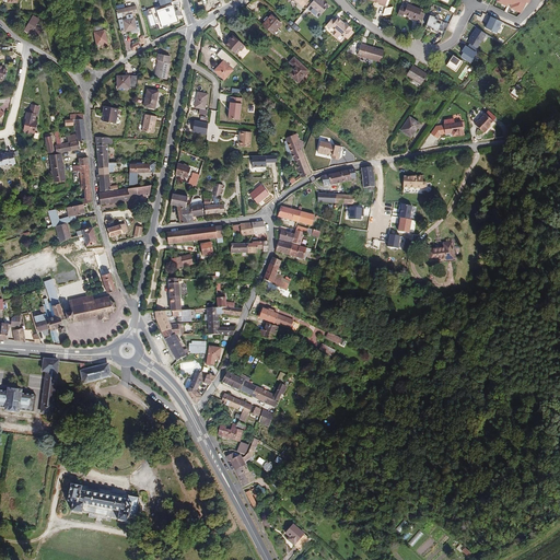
[(313,0),(308,6),(319,15),(327,8),(322,3),(318,0),(313,0)]
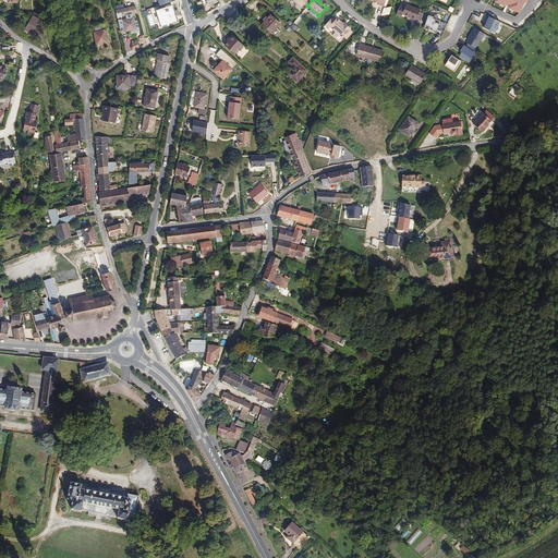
[(525,0),(495,0),(495,1),(520,13),(525,0)]
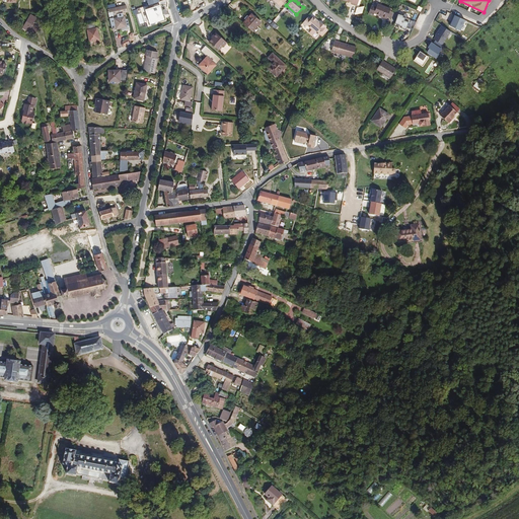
[(125,15),(124,15),(123,12),(128,11),(126,4),(107,8),(113,29),(127,26),(125,15)]
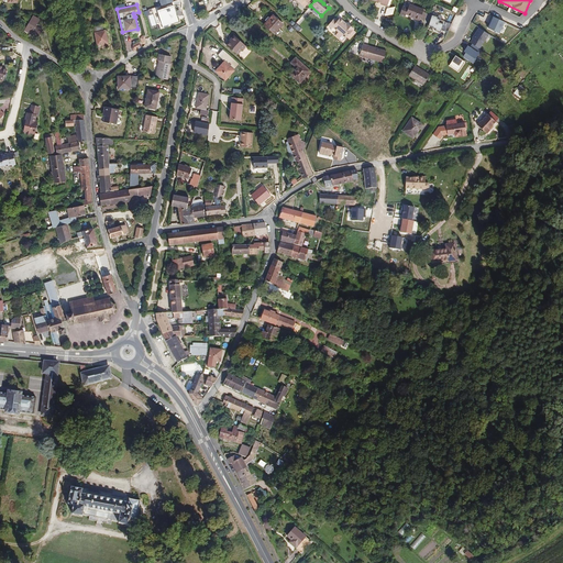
[(173,4),(157,9),(162,26),(178,21),(173,4)]
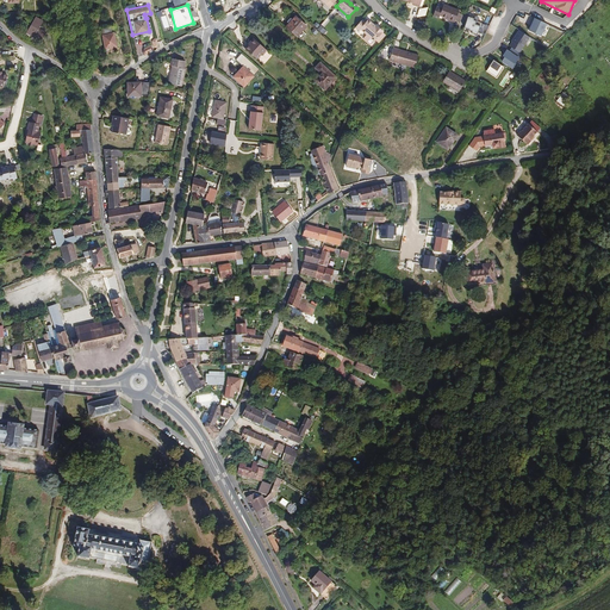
[(452,20),(455,14),(455,12),(440,6),(439,11),(433,8),(430,17),(435,19),(436,17),(441,18),(444,19),(444,22),(452,24),(452,20)]
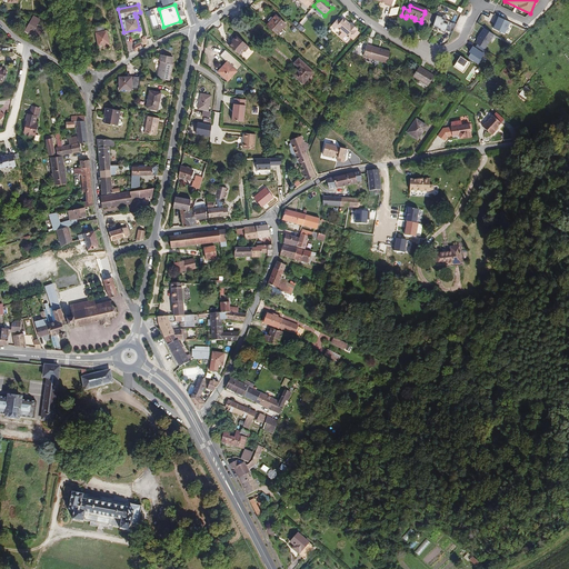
[(440,18),(435,16),(430,27),(436,29),(439,20),(440,18)]
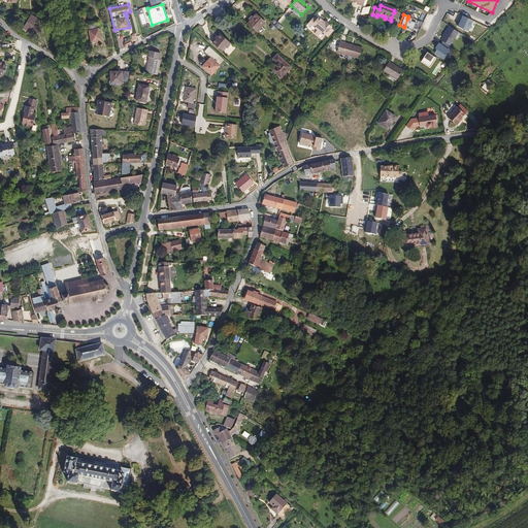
[(474,20),(462,14),(457,28),(468,32),(474,20)]
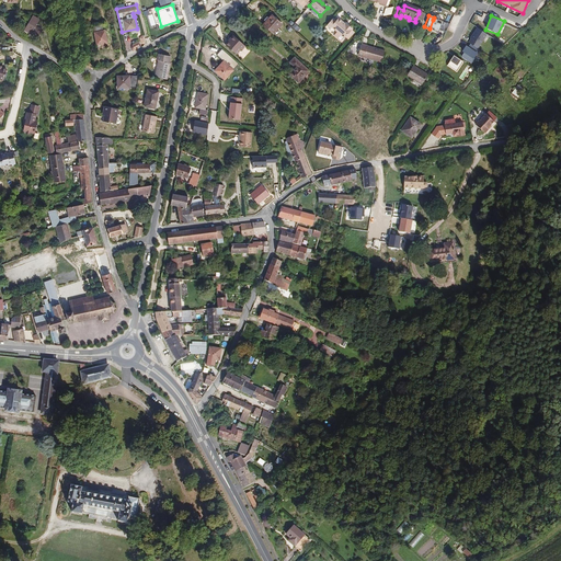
[(39,22),(32,18),(24,32),(38,39),(42,32),(37,29),(39,22)]
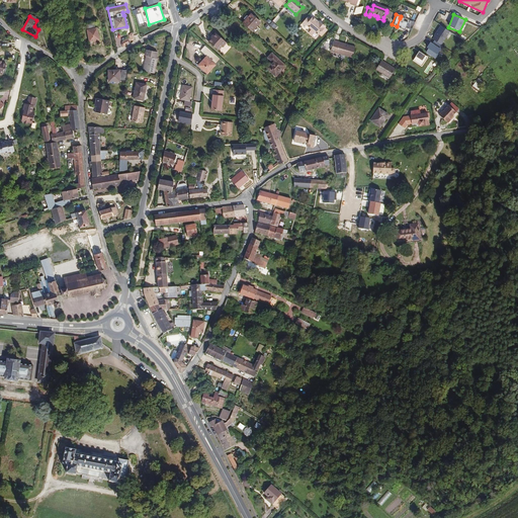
[(243,22),(240,24),(250,34),(258,25),(249,16),(246,19),(243,22)]
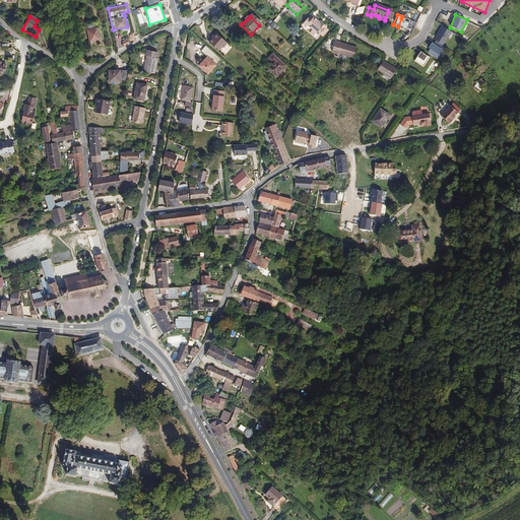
[(307,17),(301,23),(304,26),(306,25),(310,29),(317,35),(318,36),(325,27),(321,24),(320,24),(318,23),(312,17),(310,19),(307,17)]
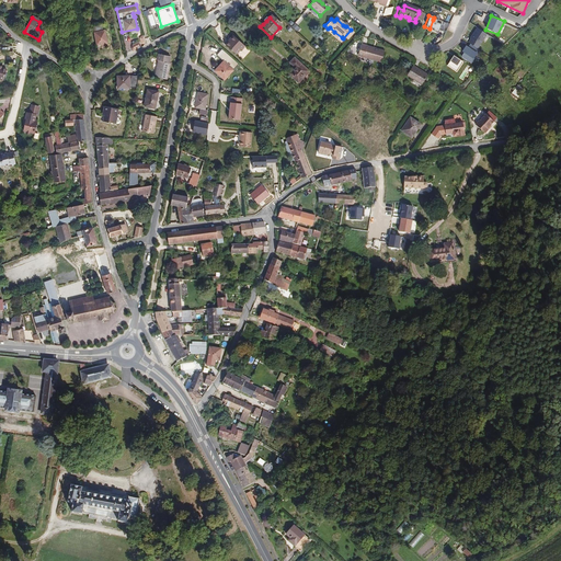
[(441,22),(436,21),(432,31),(432,32),(436,34),(437,31),(442,33),(445,24),(441,23),(441,22)]
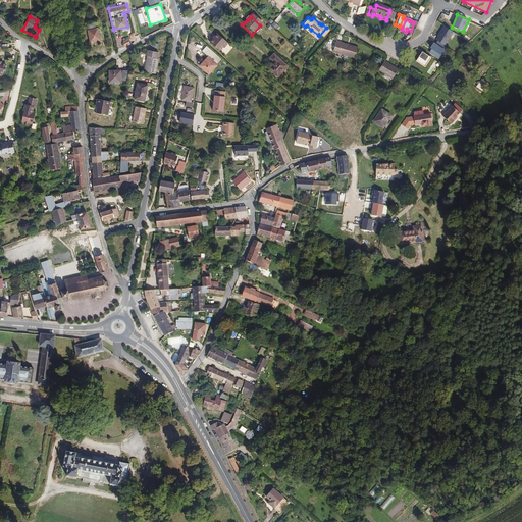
[(454,32),(444,25),(435,39),(446,45),(454,32)]
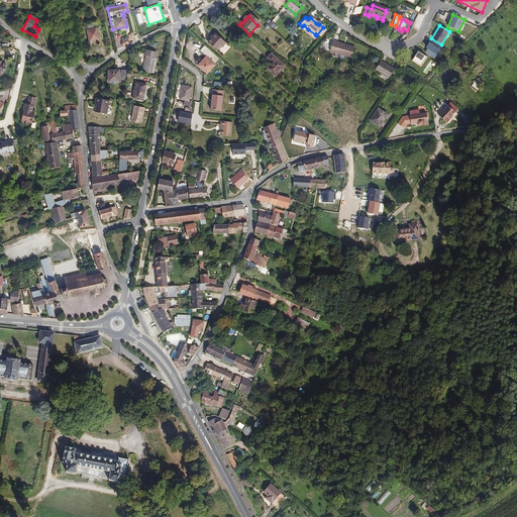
[(323,27),(316,35),(318,36),(324,29),(323,27)]
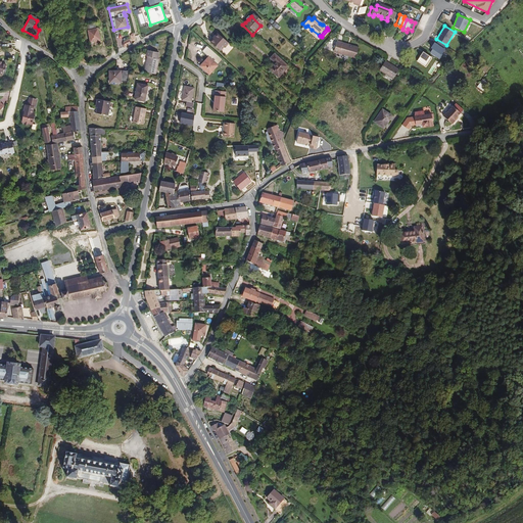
[(97,29),(89,30),(90,36),(89,36),(91,47),(101,45),(99,34),(98,34),(97,29)]
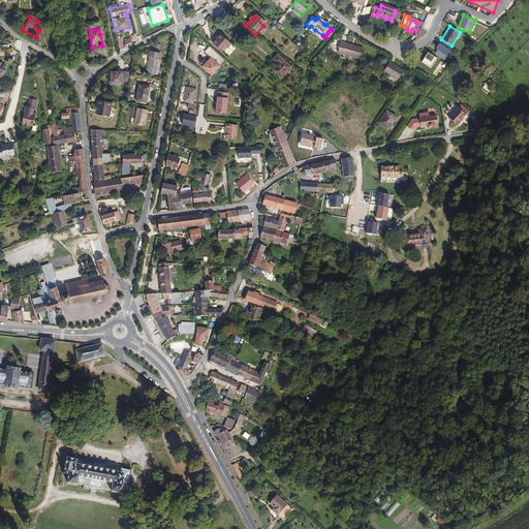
[(322,35),(315,30),(312,34),(318,39),(322,35)]
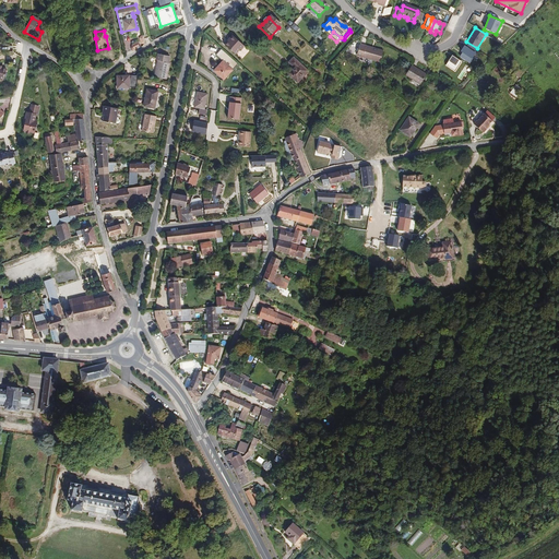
[(244,44),(233,33),(229,37),(225,43),(235,52),(239,47),(240,48),(244,44)]
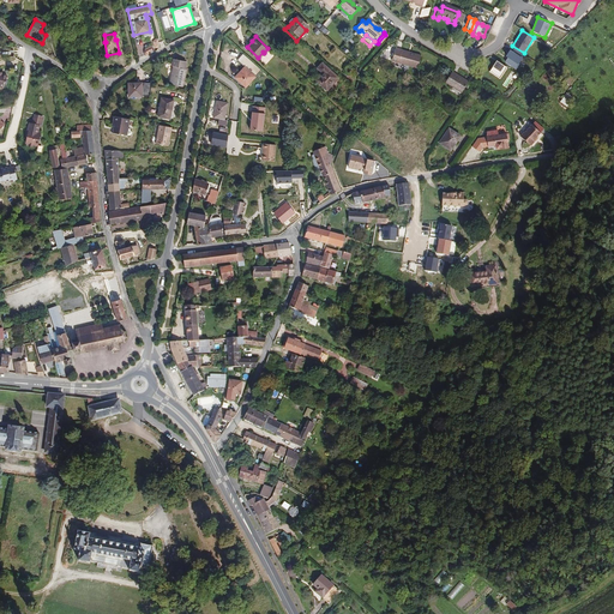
[(398,52),(398,49),(393,48),(390,60),(414,68),(419,55),(408,52),(407,54),(398,52)]
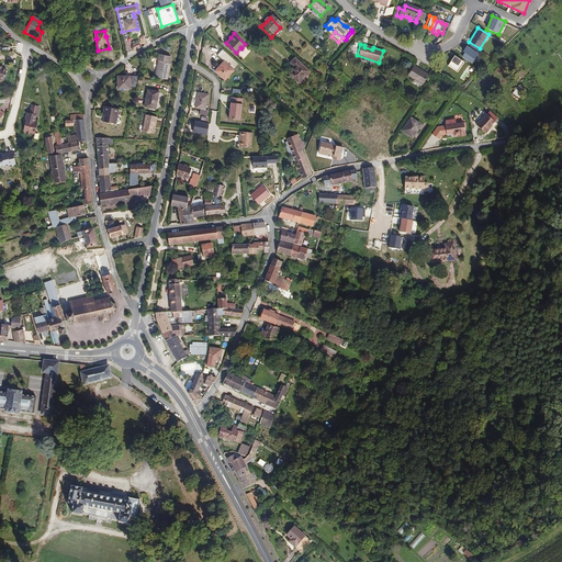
[(465,62),(456,55),(448,65),(458,72),(465,62)]
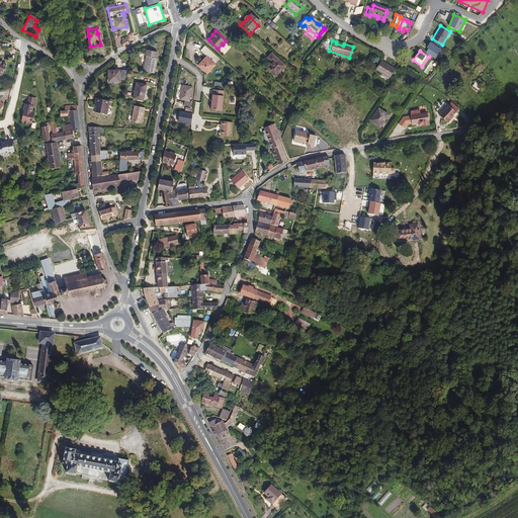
[(155,54),(144,52),(143,58),(145,58),(142,72),(153,74),(156,60),(154,60),(155,54)]
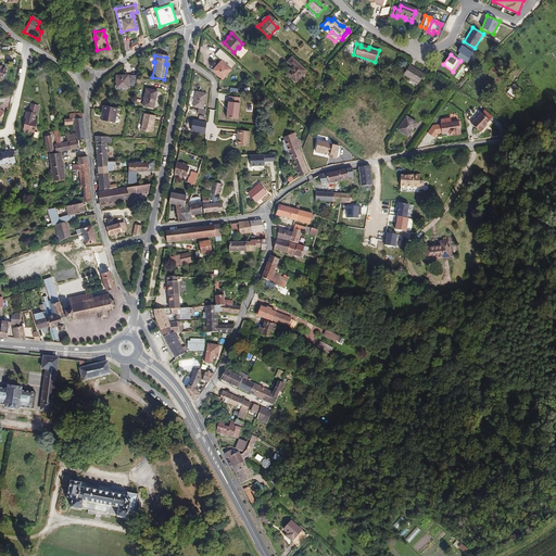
[(235,63),(226,55),(217,65),(216,65),(212,70),(220,78),(235,63)]
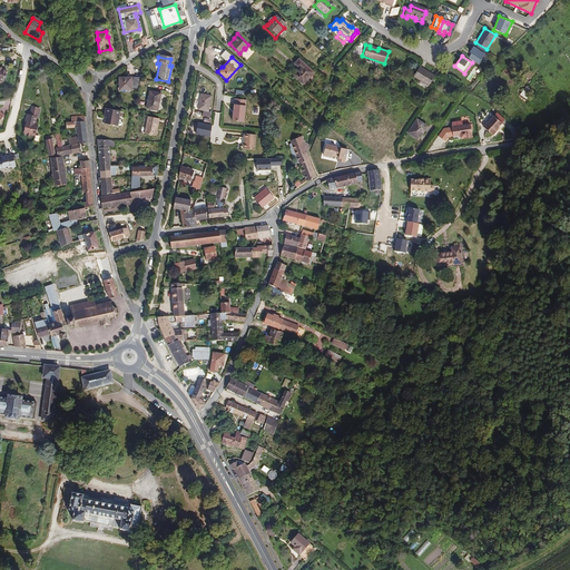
[(303,86),(313,75),(298,61),(294,67),(298,71),(293,77),(303,86)]
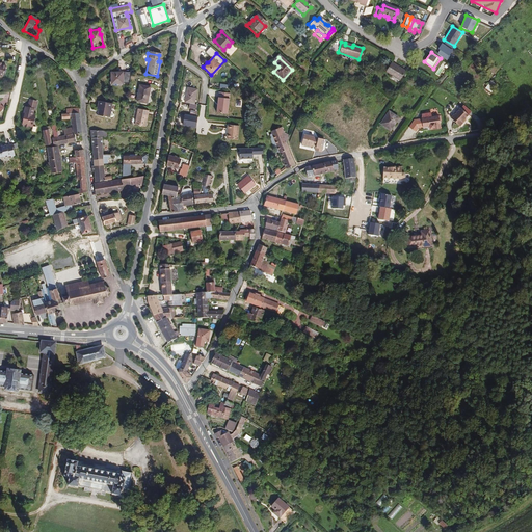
[(406,72),(393,63),(388,73),(401,81),(406,72)]
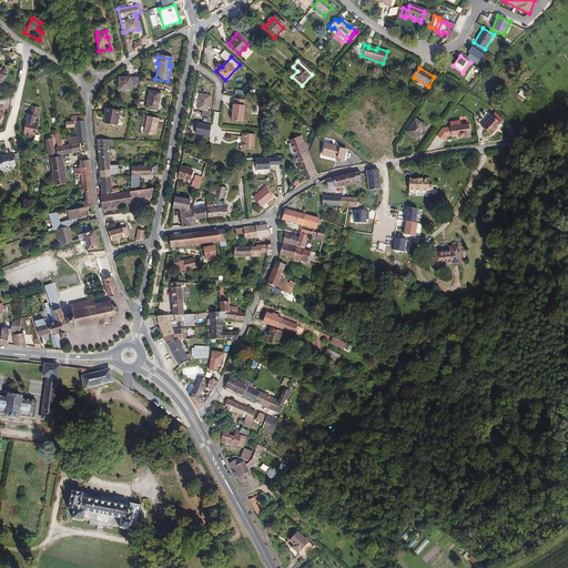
[(140,78),(120,78),(120,90),(138,90),(140,78)]
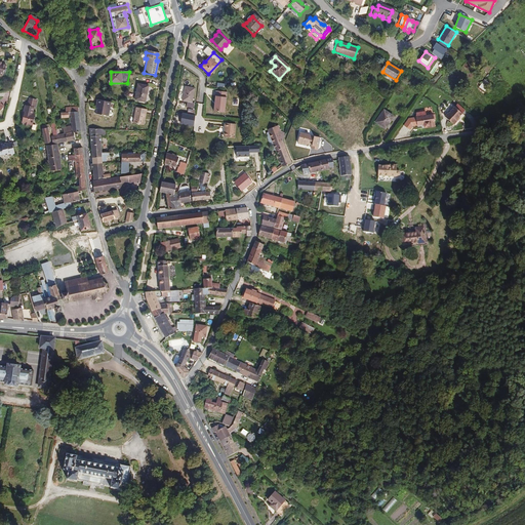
[(480,86),(486,90),(490,82),(485,79),(480,86)]
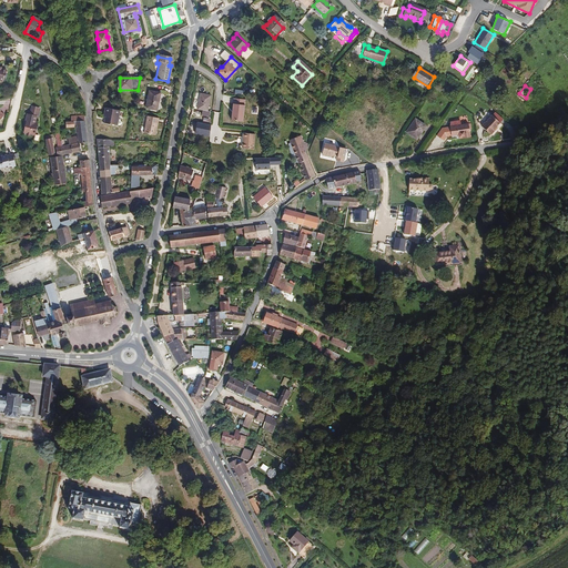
[(159,92),(149,90),(145,107),(155,109),(159,92)]
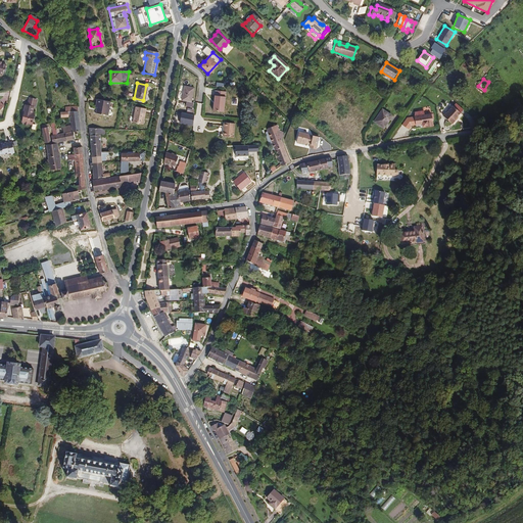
[(183,99),(191,101),(193,87),(185,85),(183,99)]
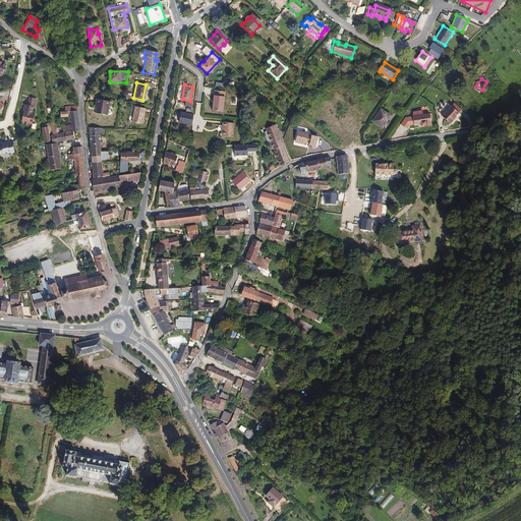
[(223,112),(225,93),(215,91),(214,102),(215,102),(215,106),(213,106),(213,111),(223,112)]
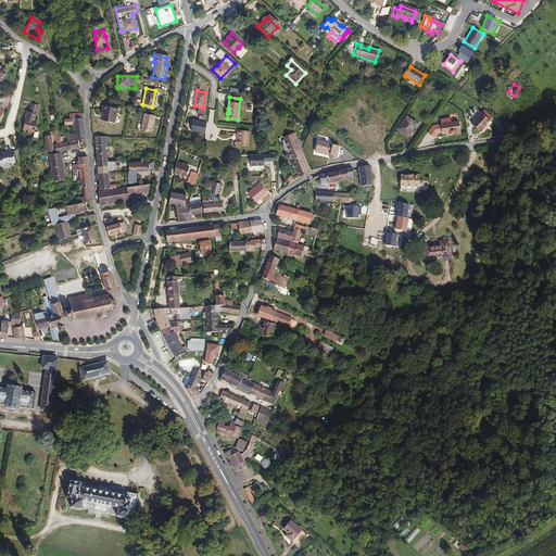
[(28,113),(36,114),(37,114),(38,106),(30,104),(28,113)]
